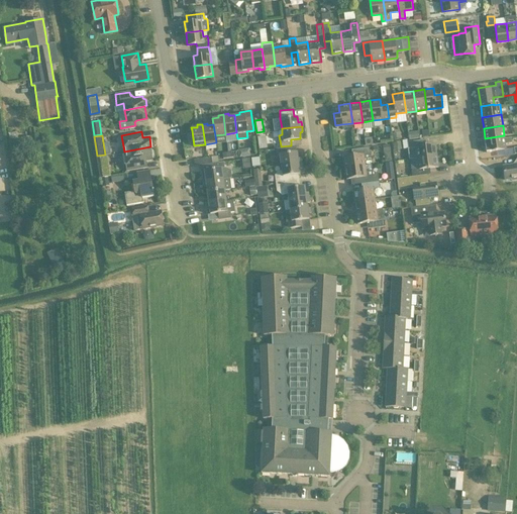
[(486,150),(506,148),(505,141),(512,140),(511,135),(504,136),(504,135),(485,138),(486,139),(484,139),(486,150)]
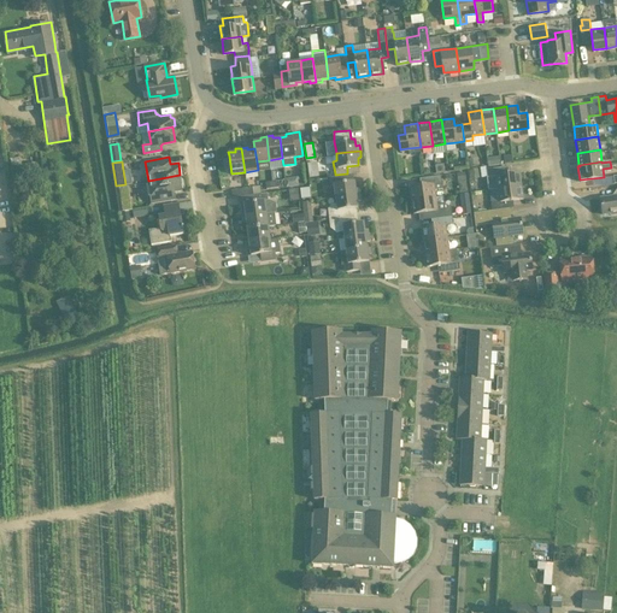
[(488,188),(489,188),(521,183),(519,171),(510,172),(509,164),(487,168),(487,175),(488,188)]
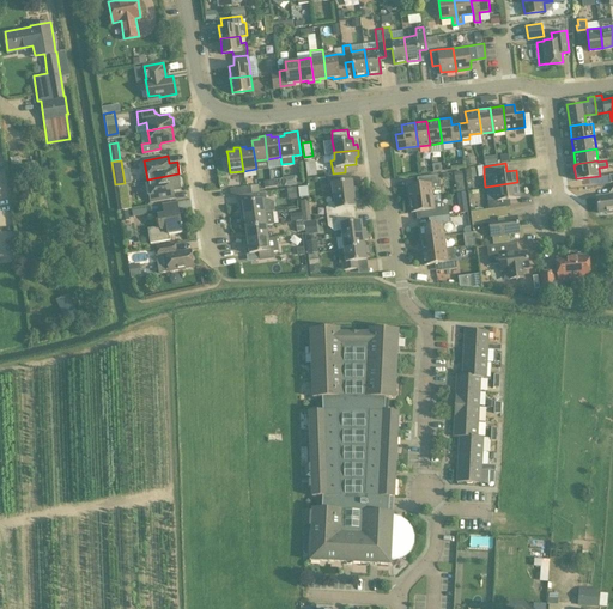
[(283,183),(296,181),(295,172),(281,175),(283,183)]
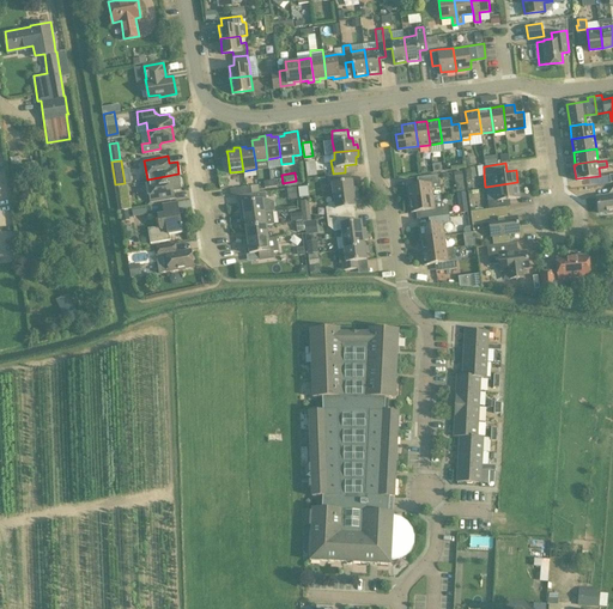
[(345,172),(333,174),(333,172),(327,174),(328,182),(332,181),(333,194),(357,190),(356,186),(353,186),(352,178),(346,180),(345,172)]
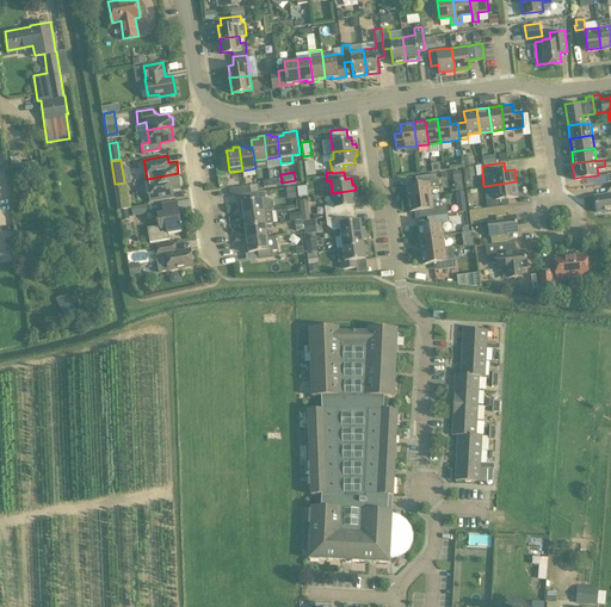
[(406,184),(407,196),(431,193),(430,180),(437,180),(436,172),(415,174),(417,183),(406,184)]
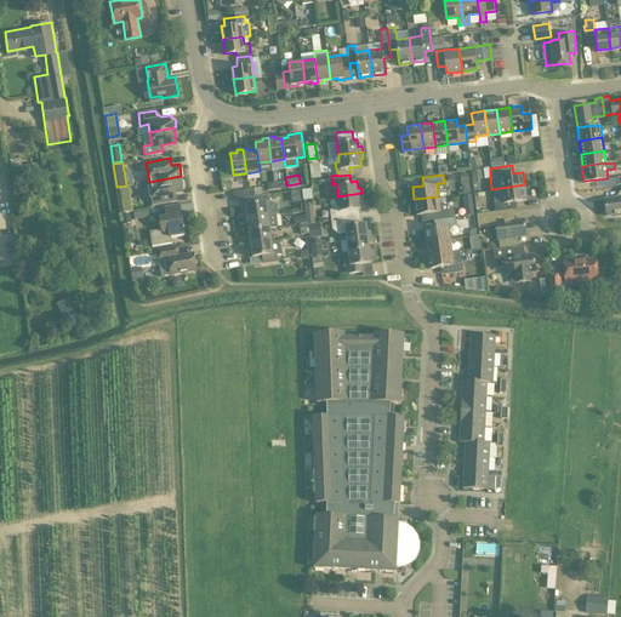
[(147,183),(149,195),(152,195),(153,203),(176,199),(175,192),(183,190),(183,188),(186,186),(184,180),(181,178),(181,176),(149,182),(147,183)]
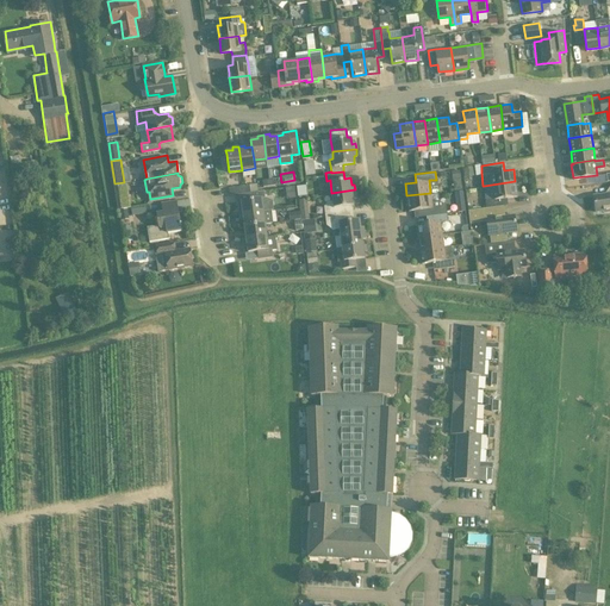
[(485,198),(486,206),(490,206),(502,204),(500,198),(517,195),(515,181),(484,186),(485,198)]
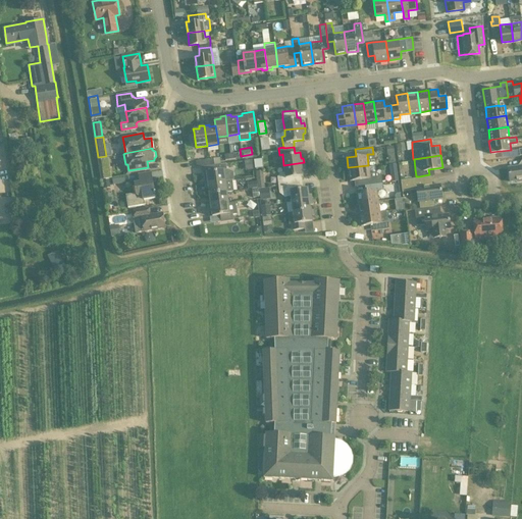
[(262,156),(254,157),(256,166),(264,165),(262,156)]
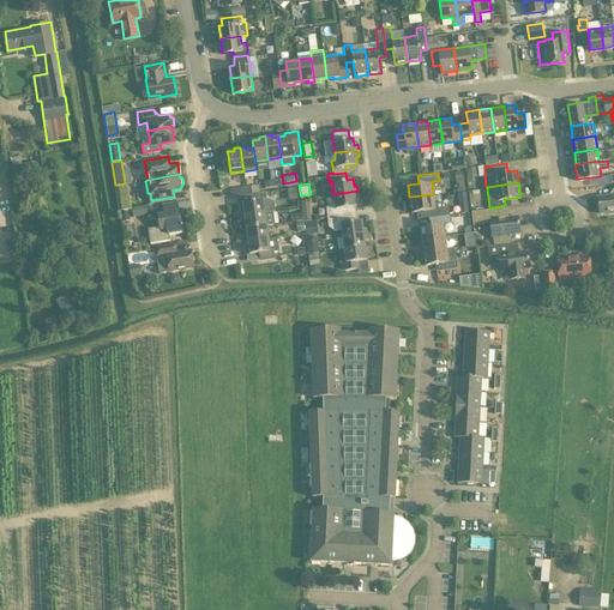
[(613,193),(608,194),(597,195),(599,204),(600,211),(608,211),(609,212),(613,211),(613,183),(613,185),(613,186),(613,187),(613,193)]
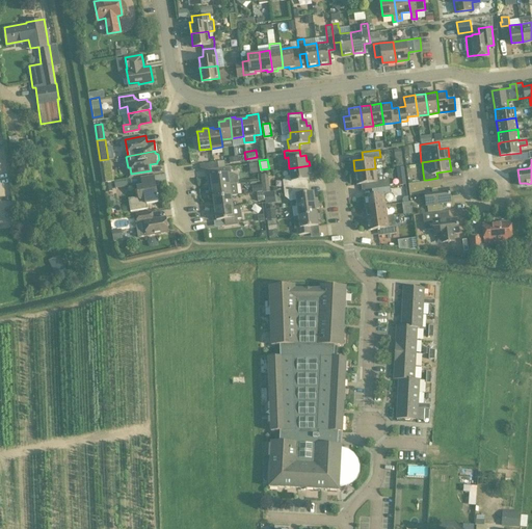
[(238,173),(231,170),(231,164),(223,165),(215,166),(216,173),(210,174),(211,180),(208,181),(209,185),(236,182),(239,181),(238,173)]
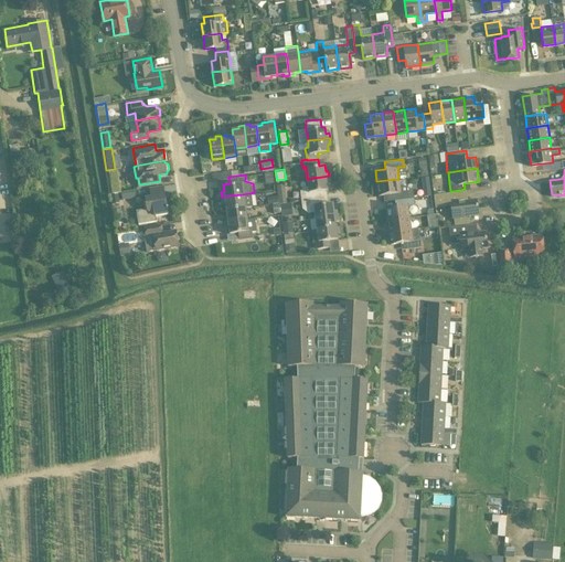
[(422,176),(424,194),(430,193),(428,175),(422,176)]
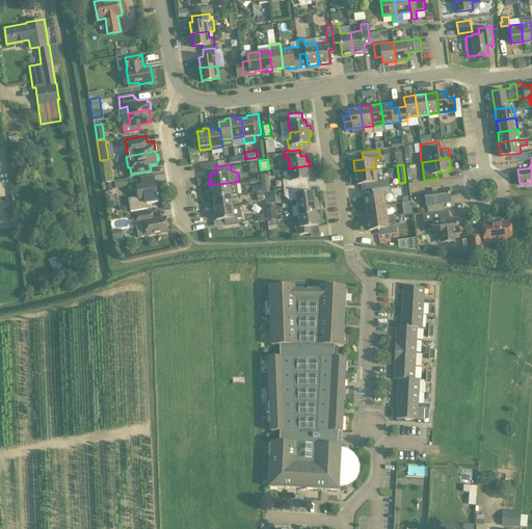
[(310,165),(289,168),(290,174),(286,175),(283,179),(284,186),(308,183),(308,179),(309,178),(308,172),(311,172),(310,165)]
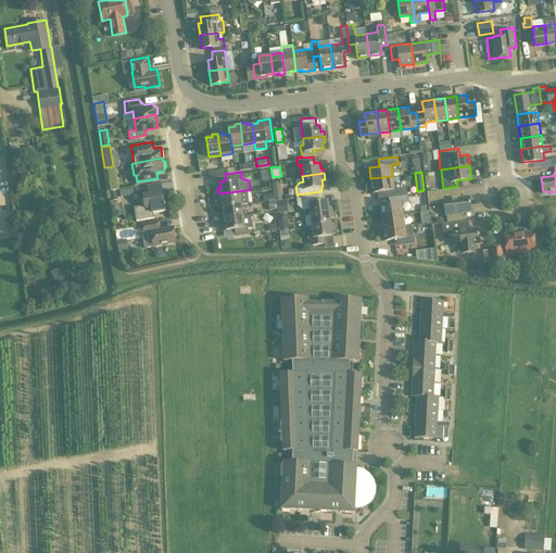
[(389,196),(393,195),(407,192),(406,186),(402,186),(401,181),(393,183),(392,176),(370,178),(373,191),(377,190),(382,190),(388,189),(389,196)]
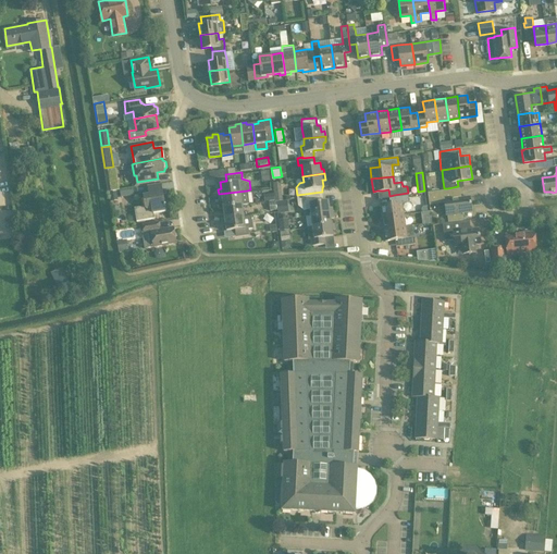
[(109,189),(110,199),(118,197),(116,188),(109,189)]
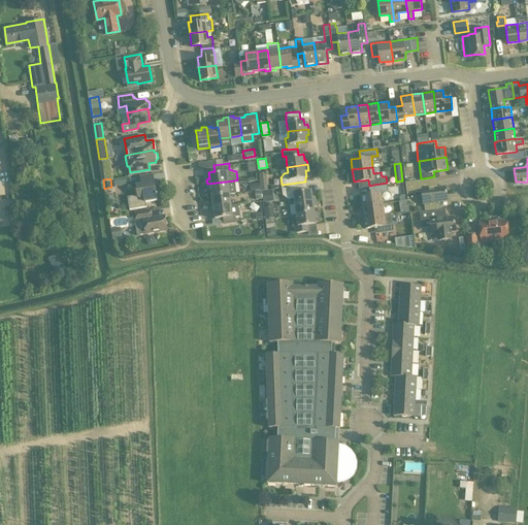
[(137,194),(128,195),(130,208),(146,205),(145,201),(157,199),(154,181),(136,184),(137,194)]
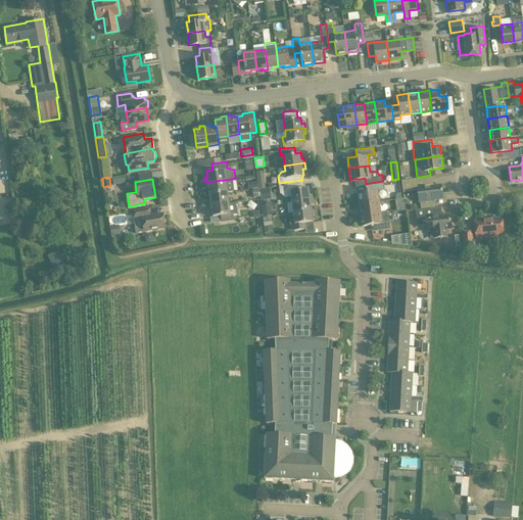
[(232,179),(205,182),(206,188),(208,188),(209,193),(227,190),(234,189),(232,179)]
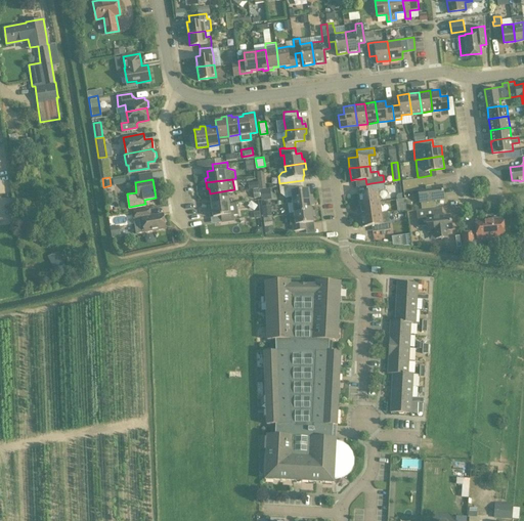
[(292,194),(293,201),(312,198),(312,193),(309,193),(308,187),(304,188),(303,180),(279,183),(280,191),(286,196),(292,194)]
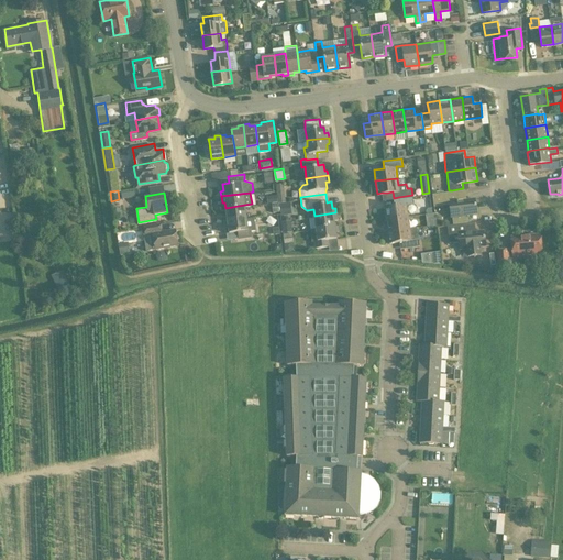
[(412,195),(398,197),(399,205),(395,205),(384,207),(386,218),(408,215),(406,204),(414,202),(412,195)]
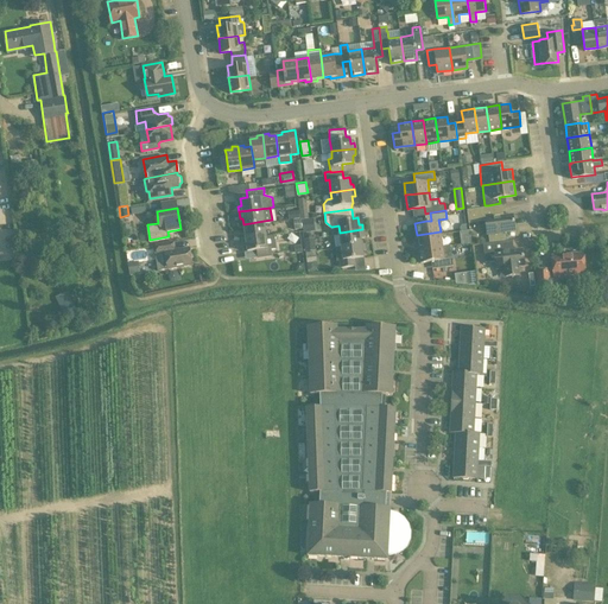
[(487,233),(514,229),(513,213),(485,216),(487,233)]
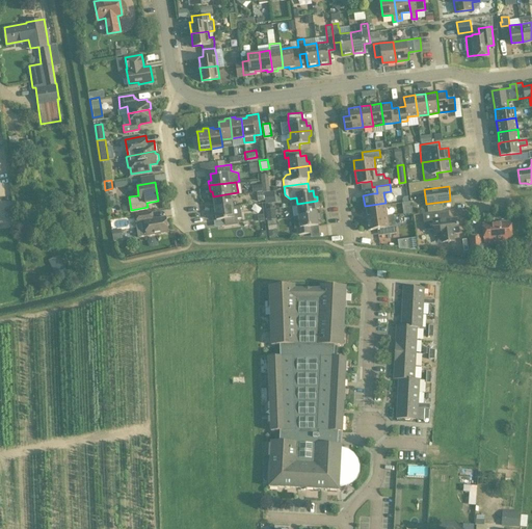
[(211,203),(212,208),(232,205),(231,193),(213,196),(214,203),(211,203)]
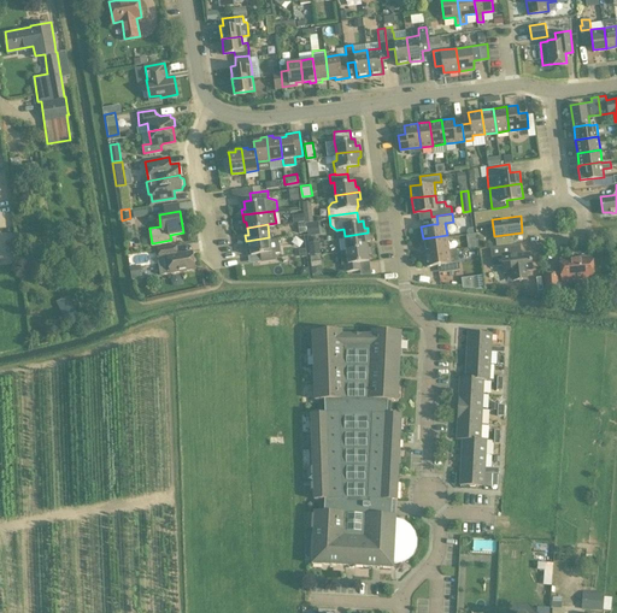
[(465,233),(466,246),(472,245),(479,245),(477,236),(476,231),(465,233)]
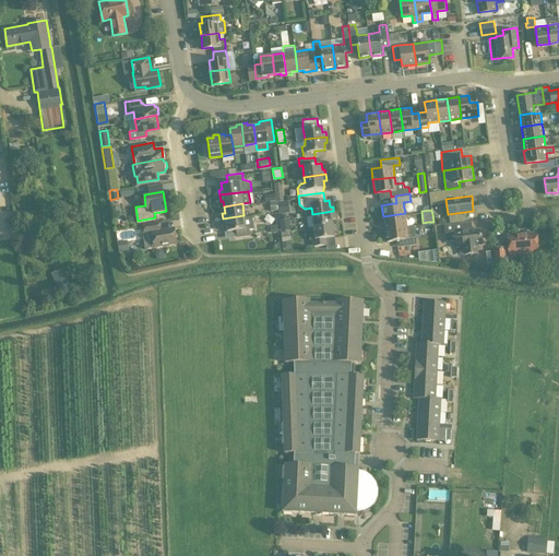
[(312,214),(313,226),(332,224),(331,217),(334,217),(333,211),(312,214)]
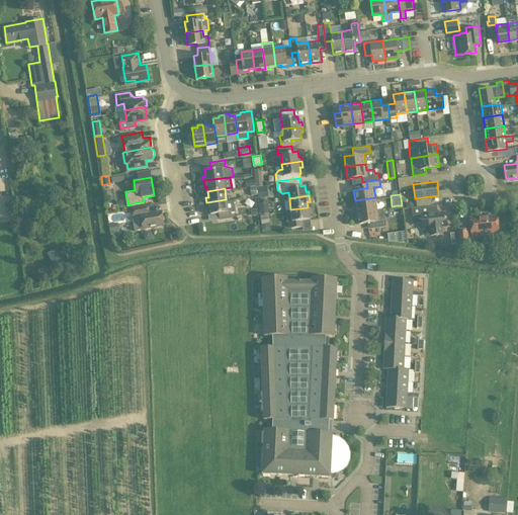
[(355,200),(356,210),(376,208),(375,197),(355,200)]
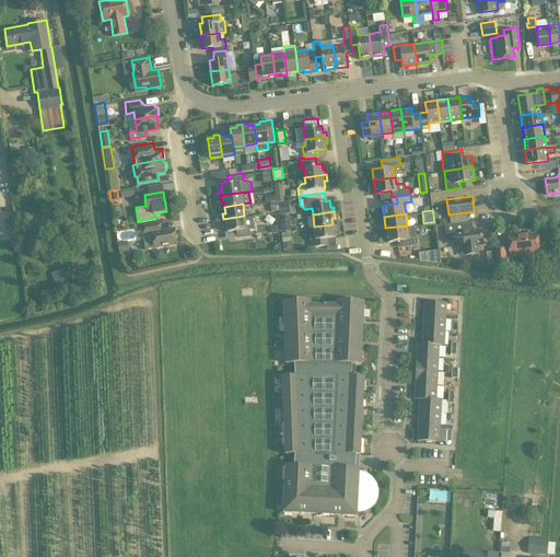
[(244,216),(223,219),(223,224),(226,224),(228,230),(228,231),(236,230),(236,235),(237,236),(251,234),(249,228),(254,227),(252,215),(244,216)]
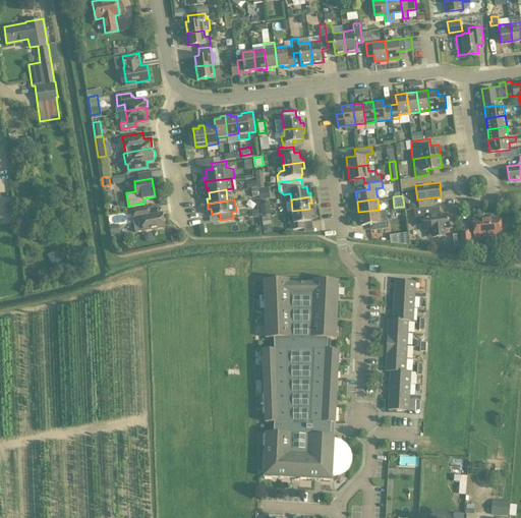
[(418,216),(419,223),(423,222),(424,229),(431,228),(432,236),(446,234),(445,227),(449,226),(447,212),(440,213),(439,204),(414,207),(415,216),(418,216)]
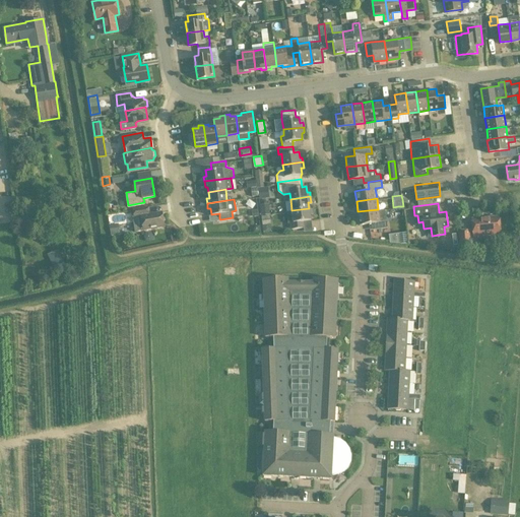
[(135,230),(143,229),(143,230),(165,225),(161,210),(148,212),(147,205),(133,208),(133,214),(132,214),(135,230)]
